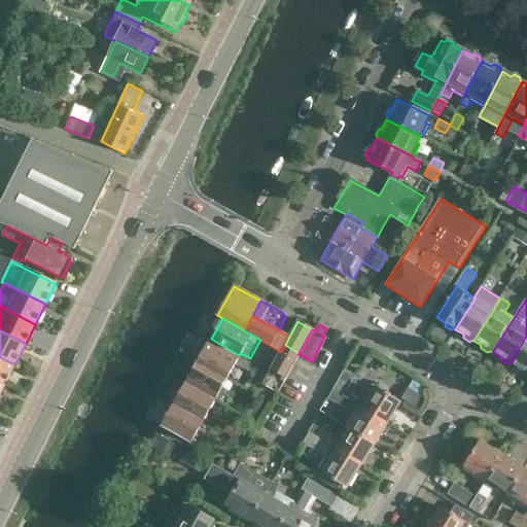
[(526,336),(511,363),(518,367),(518,372),(524,376),(526,374),(526,336)]
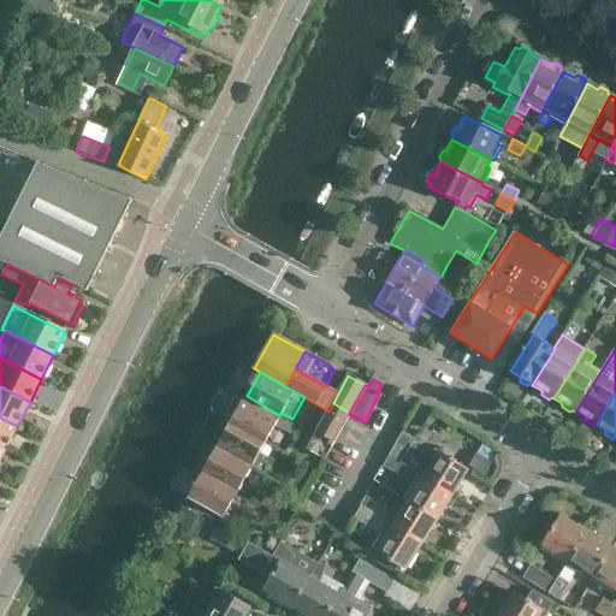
[(265,440),(279,415),(247,396),(231,422),(265,440)]
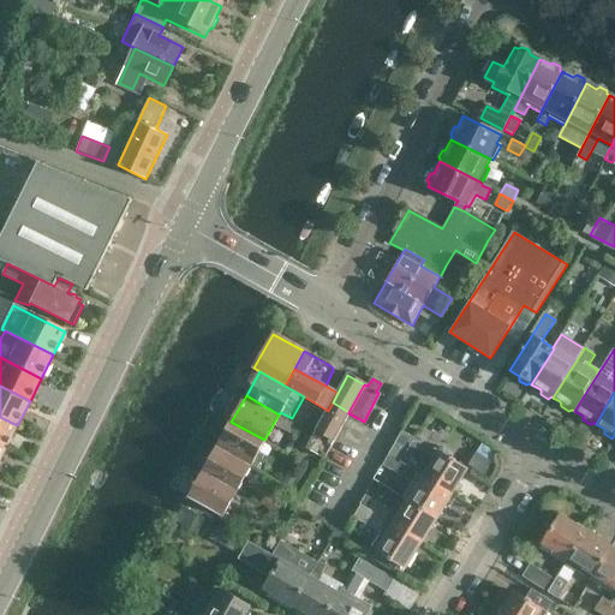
[(348,412),(333,402),(328,411),(317,431),(334,440),(348,413),(348,412)]
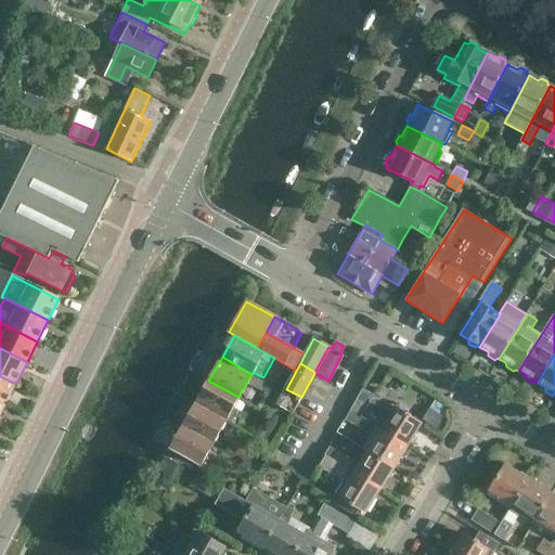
[(270,370),(263,381),(273,386),(279,375),(270,370)]
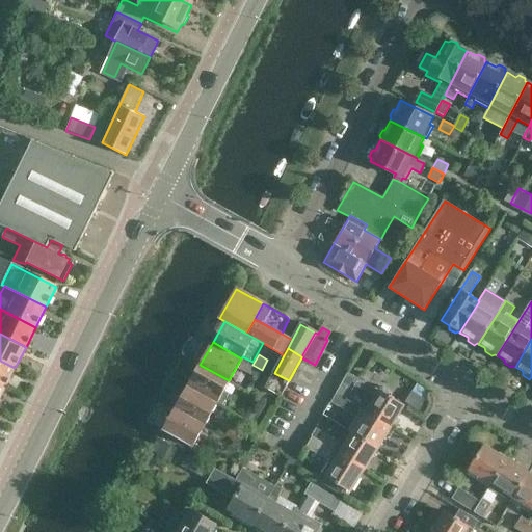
[(0,384),(5,388),(15,368),(0,361),(0,384)]
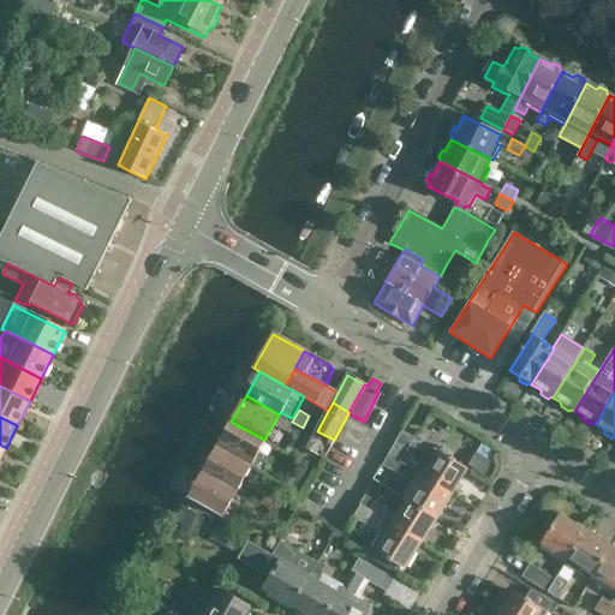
[(231,422),(218,446),(250,465),(255,467),(263,454),(258,451),(264,440),(231,422)]
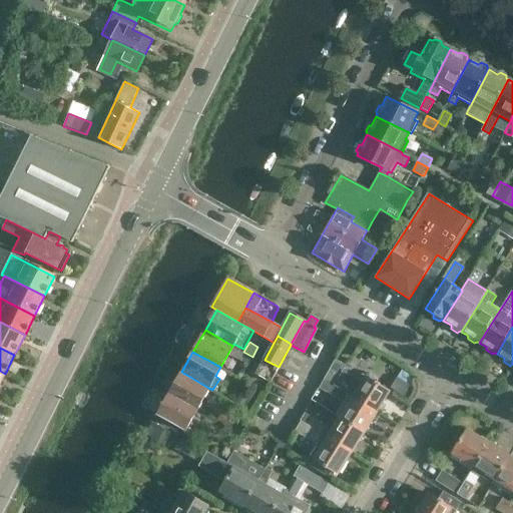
[(238,362),(247,366),(252,357),(243,352),(238,362)]
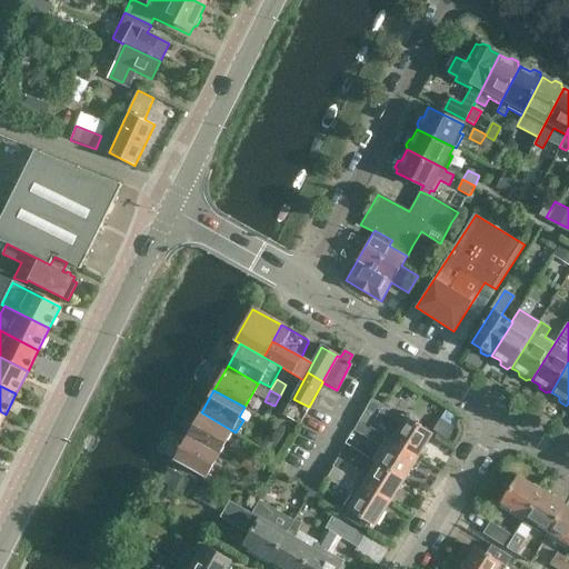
[(372,400),(359,422),(417,458),(431,435),(405,418),(402,420),(390,413),(397,402),(391,399),(388,405),(375,397),(372,400)]
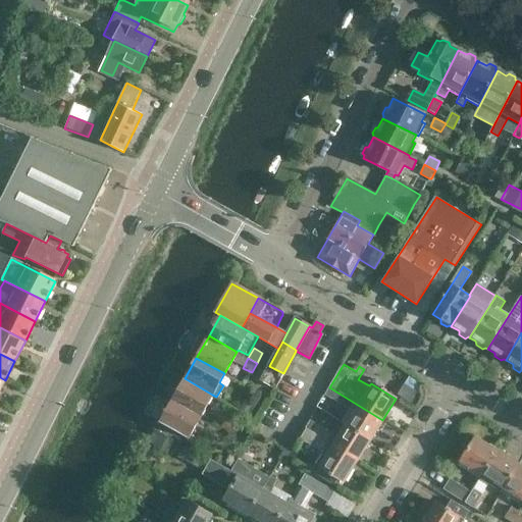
[(201,415),(212,395),(185,378),(172,400),(201,415)]
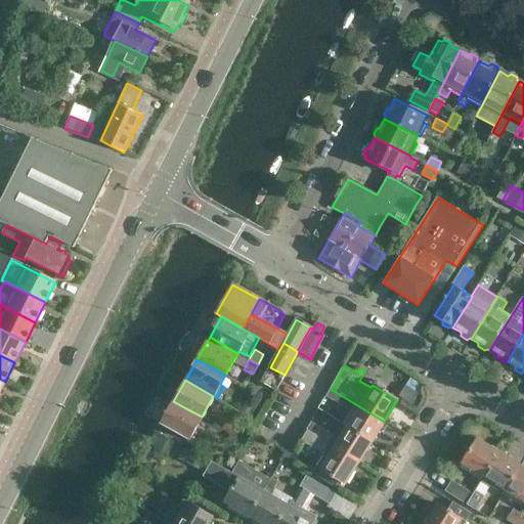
[(401,396),(417,400),(421,388),(405,383),(401,396)]
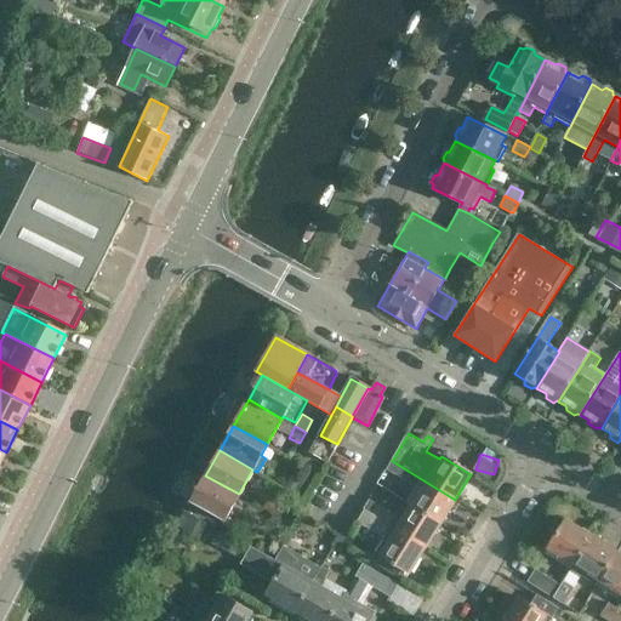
[(421,489),(410,506),(440,524),(455,500),(392,461),(386,469),(421,489)]
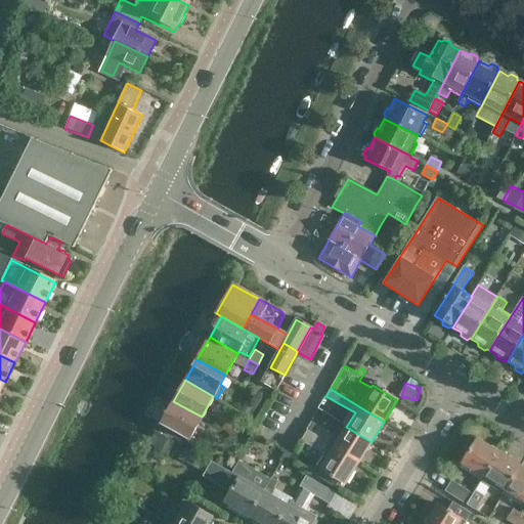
[(189,439),(202,417),(173,401),(161,423),(189,439)]
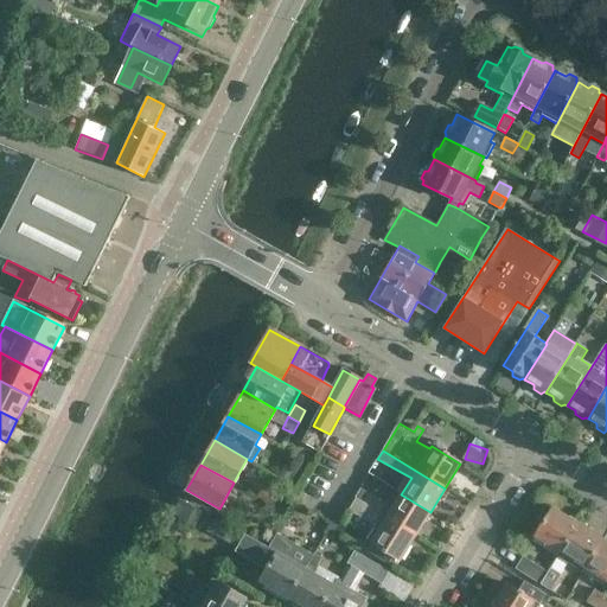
[(430,512),(401,494),(393,508),(363,490),(357,499),(358,500),(415,536),(430,512)]
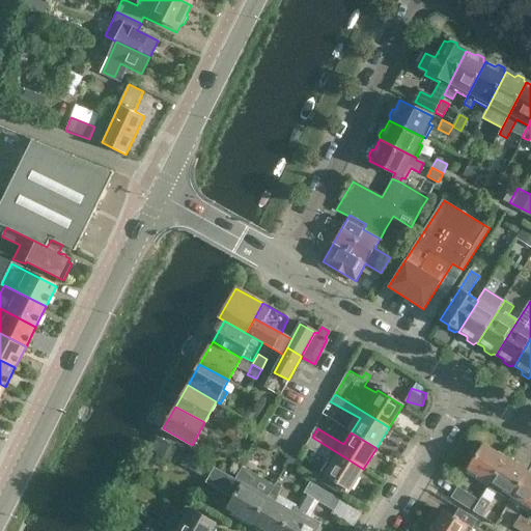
[(351,491),(363,469),(313,438),(307,447),(332,463),(326,474),(329,476),(325,483),(346,497),(351,491)]
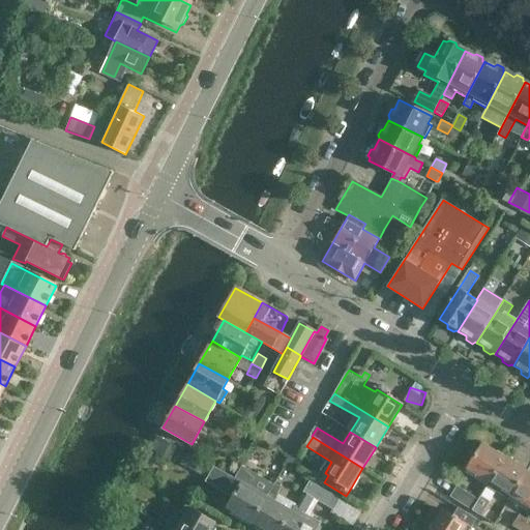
[(489,482),(491,483),(505,458),(483,444),(468,469),(489,482)]
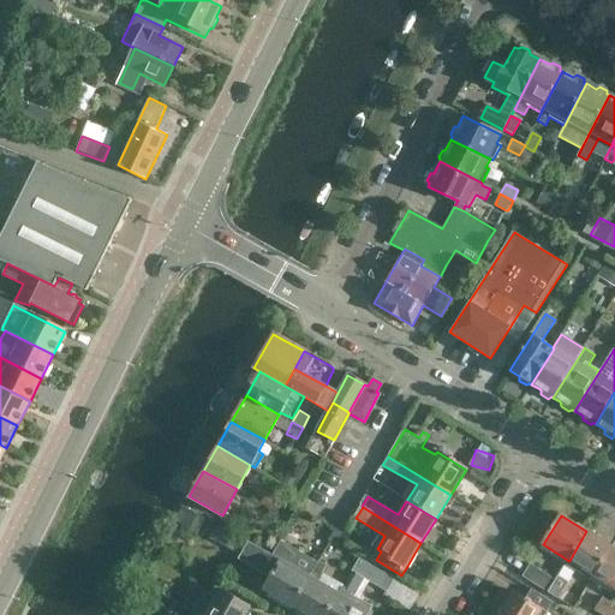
[(567,560),(547,592),(557,598),(578,566),(593,575),(613,547),(586,531),(569,561),(567,560)]
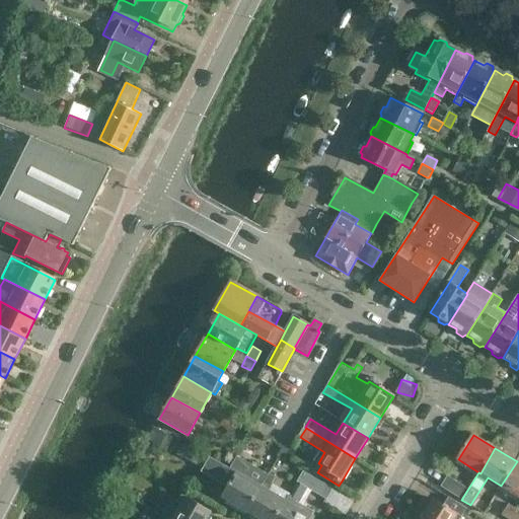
[(233,504),(246,512),(262,487),(269,474),(249,464),(235,456),(228,468),(208,457),(203,466),(204,467),(201,472),(227,488),(221,498),(229,502),(233,504)]
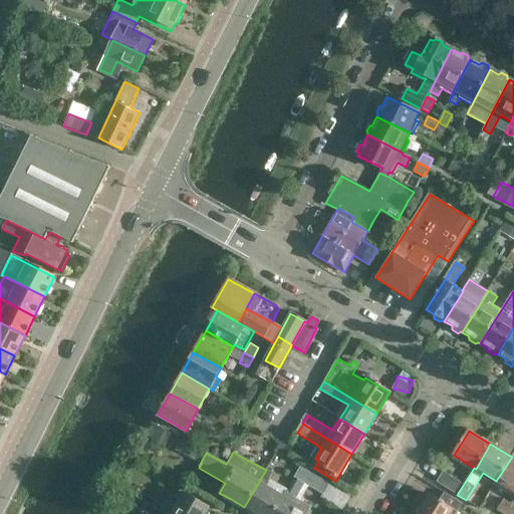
[(496,481),(513,492),(513,458),(512,457),(496,481)]
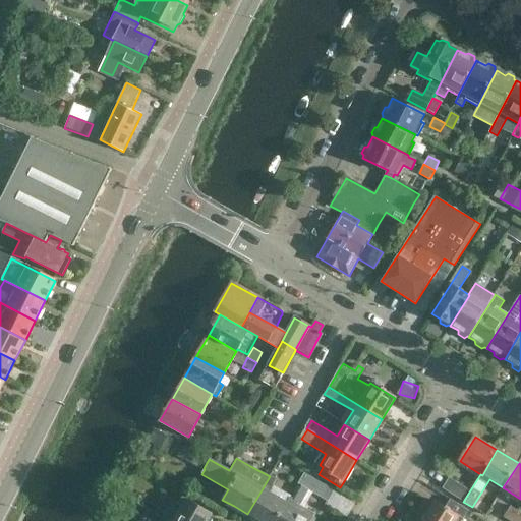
[(292,497),(291,496),(277,520),(310,520),(313,518),(314,514),(305,508),(314,494),(327,501),(333,490),(303,473),(297,483),(299,484),(292,497)]
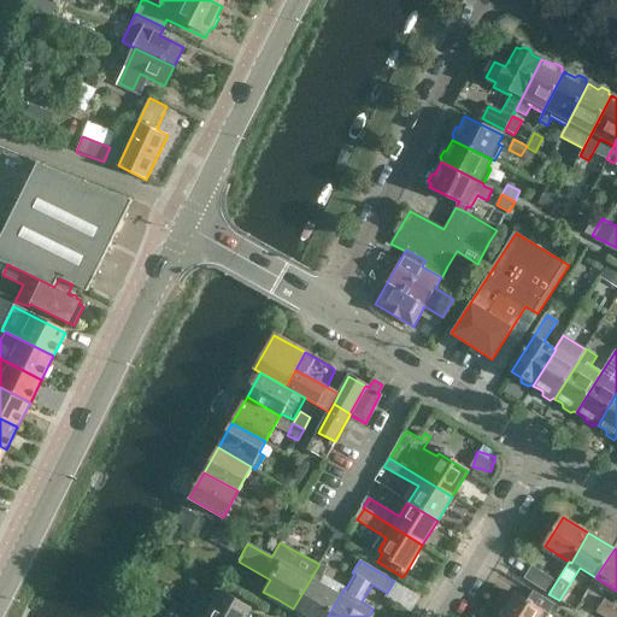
[(293,609),(306,616),(328,616),(345,587),(323,574),(327,568),(319,564),(311,579),(293,609)]
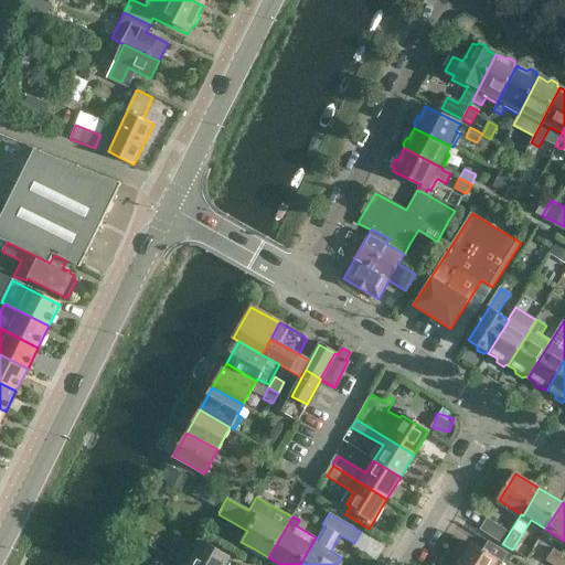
[(480,530),(502,544),(509,533),(487,519),(480,530)]
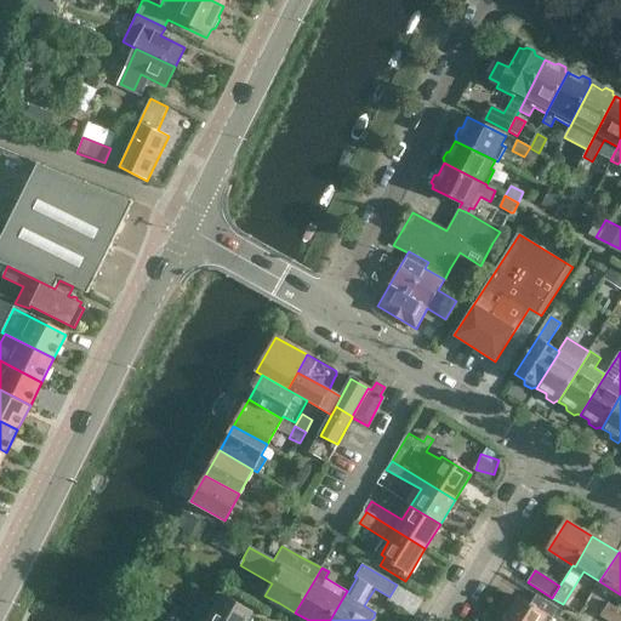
[(200,620),(248,620),(254,613),(220,593),(215,600),(209,596),(195,619),(200,620)]
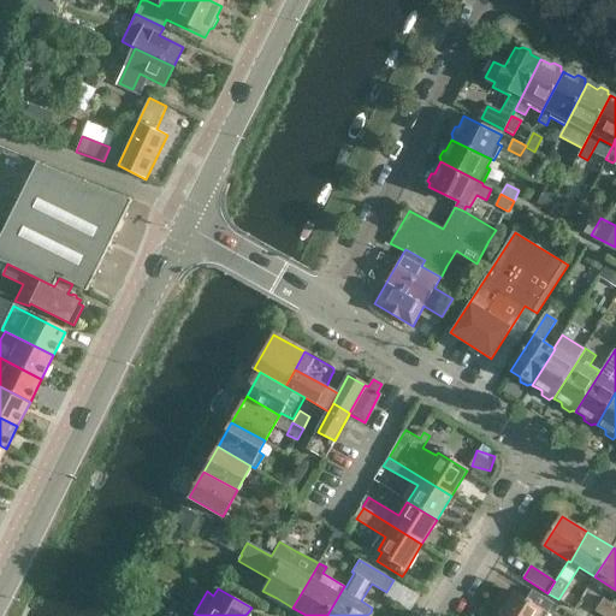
[(514,593),(499,615),(545,615),(554,604),(532,590),(526,600),(514,593)]
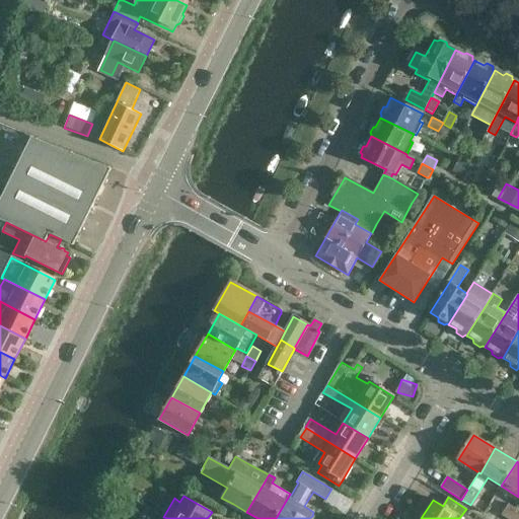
[(506,504),(499,515),(505,518),(510,518),(516,510),(506,504)]
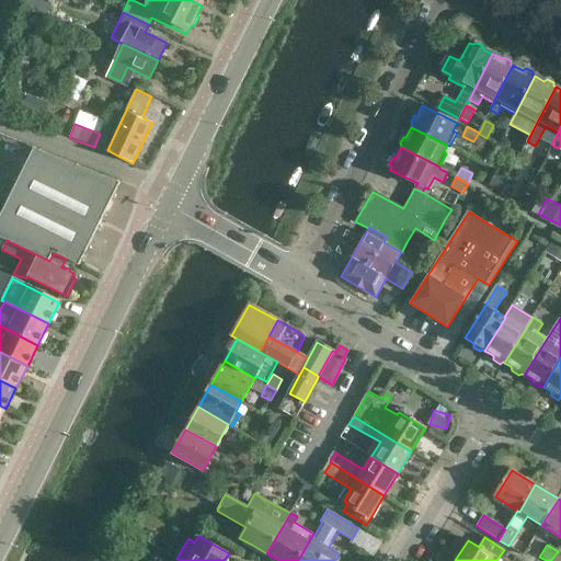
[(560,560),(560,553),(558,551),(551,560),(560,560)]
